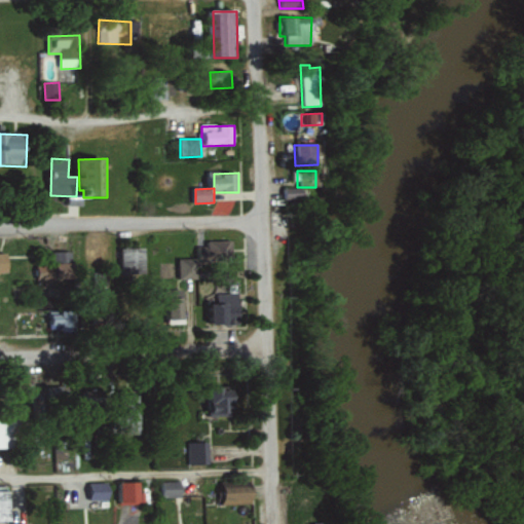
[(285,188),(285,200),(302,201),(302,189),(285,188)]
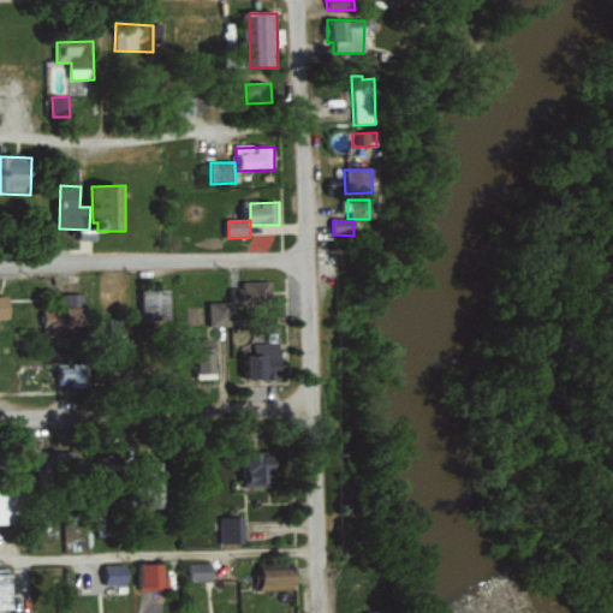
[(243,283),(243,290),(233,290),(234,309),(257,309),(257,301),(272,301),(272,283),(243,283)]
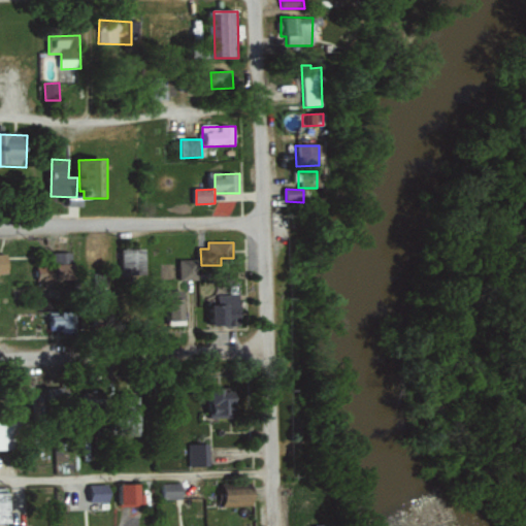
[(148,276),(148,250),(124,250),(124,277),(148,276)]
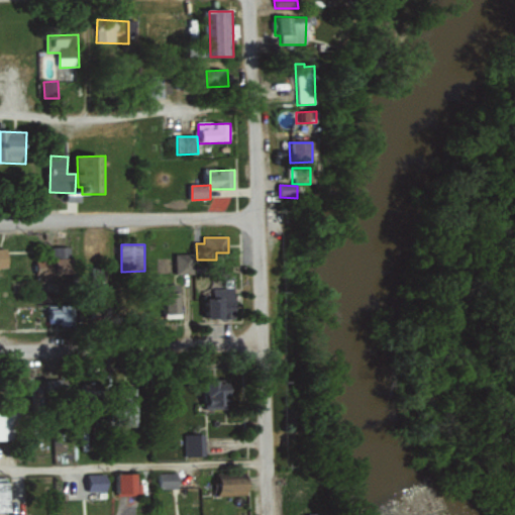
[(38,275),(77,276),(77,259),(72,259),(73,248),(56,247),(56,261),(38,261),(38,275)]
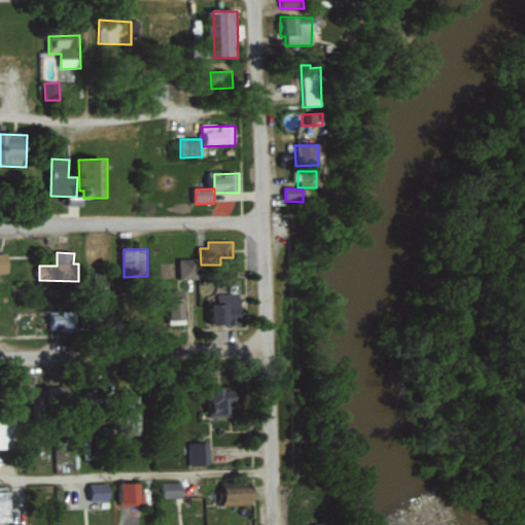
[(0,253),(0,274),(10,274),(10,253),(0,253)]
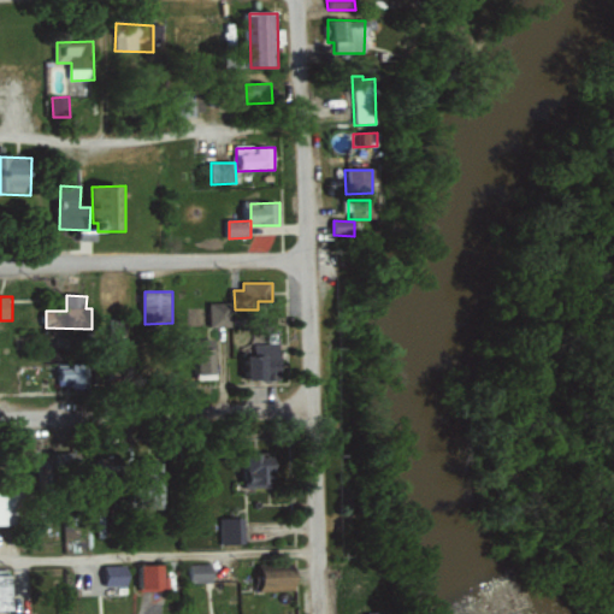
[(231,305),(211,305),(212,328),(232,328),(231,305)]
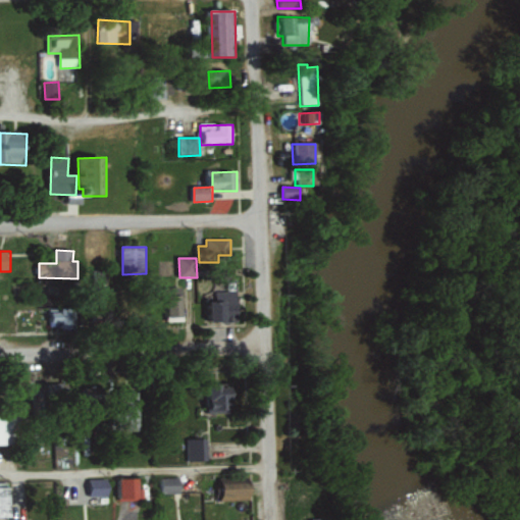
[(239,322),(239,294),(206,294),(206,322),(239,322)]
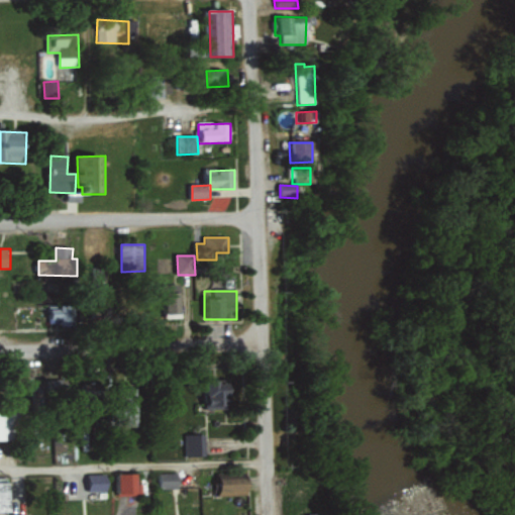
[(182,294),(166,294),(167,315),(183,314),(182,294)]
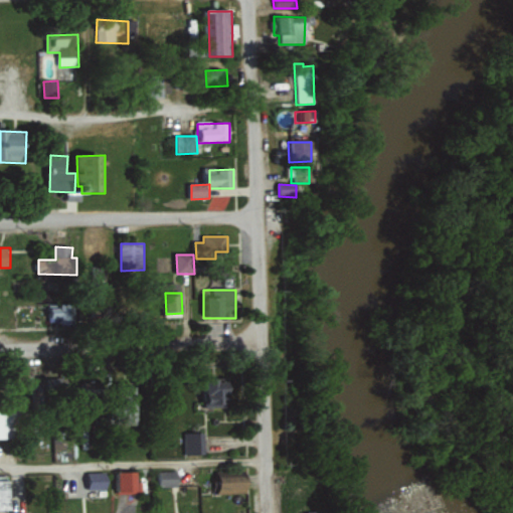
[(75,307),(50,306),(50,325),(75,325),(75,307)]
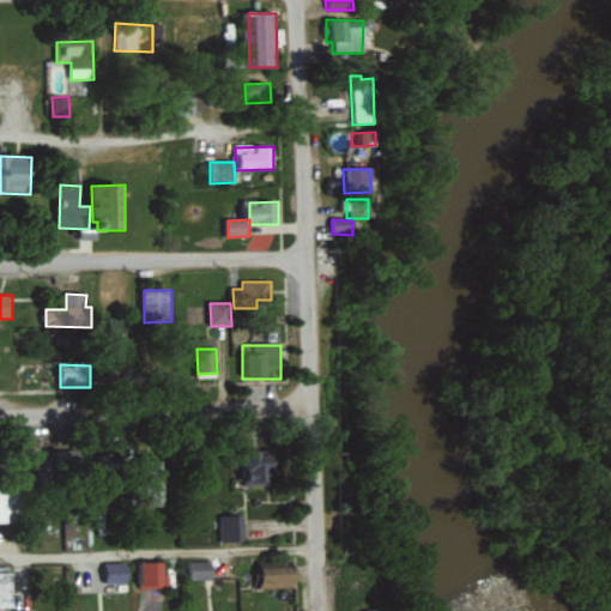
[(82,466),(79,451),(41,457),(42,471),(49,470),(49,471),(82,466)]
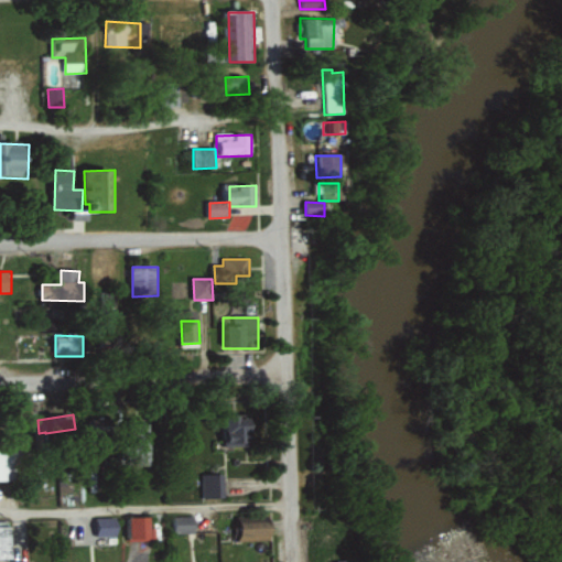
[(227,447),(251,449),(252,419),(228,419),(227,447)]
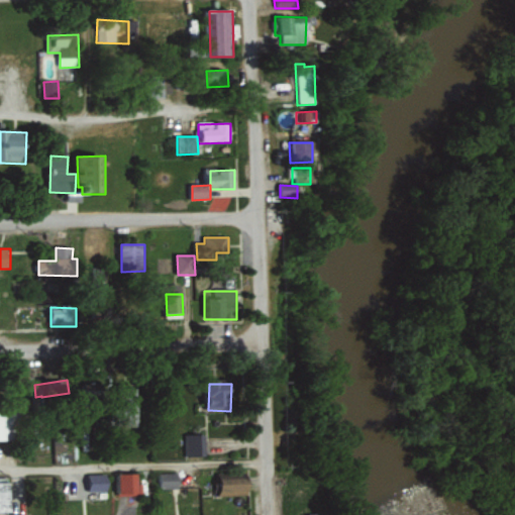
[(0,413),(0,441),(16,441),(15,413),(0,413)]
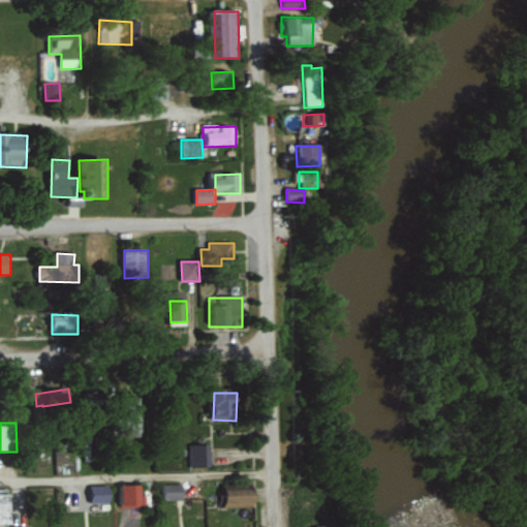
[(210,445),(190,446),(190,470),(211,469),(210,445)]
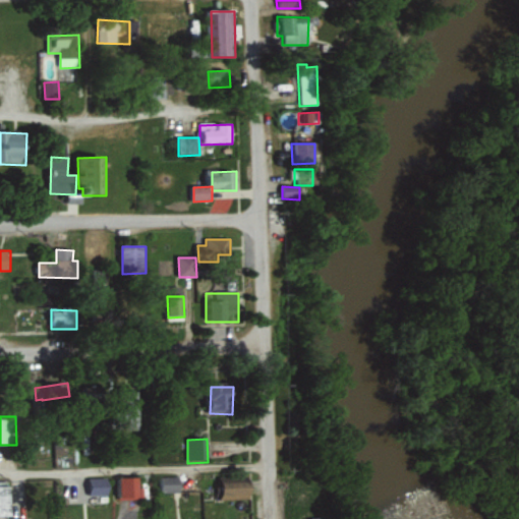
[(181,493),(180,477),(161,477),(162,494),(181,493)]
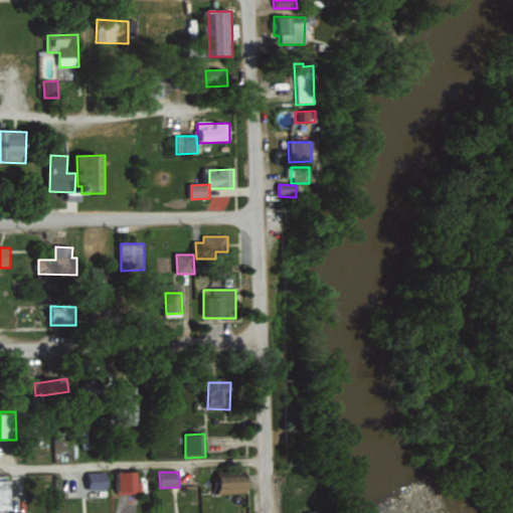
[(89,491),(109,491),(108,473),(89,474),(89,491)]
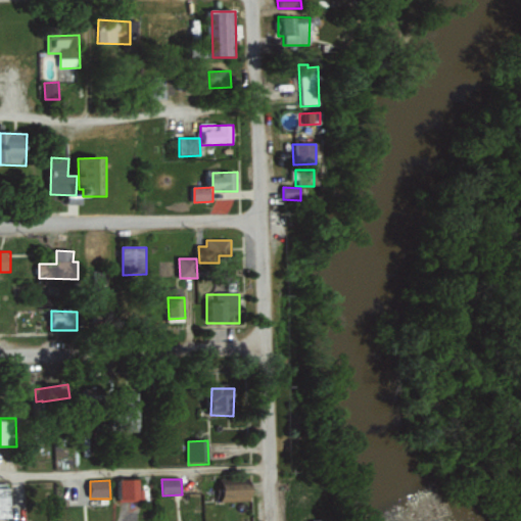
[(121,481),(122,503),(142,502),(141,480),(121,481)]
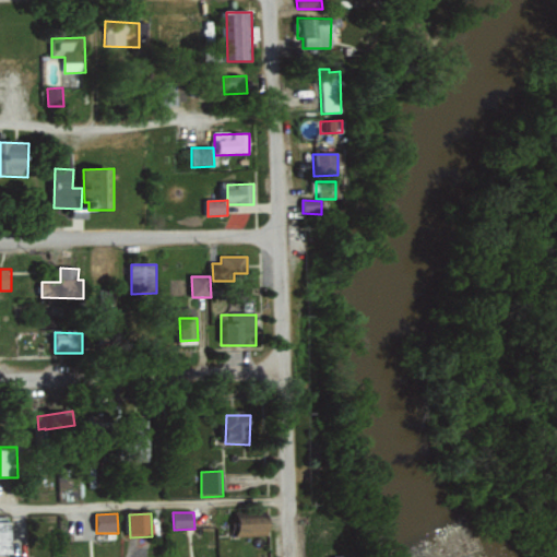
[(270,518),(239,519),(239,537),(271,536),(270,518)]
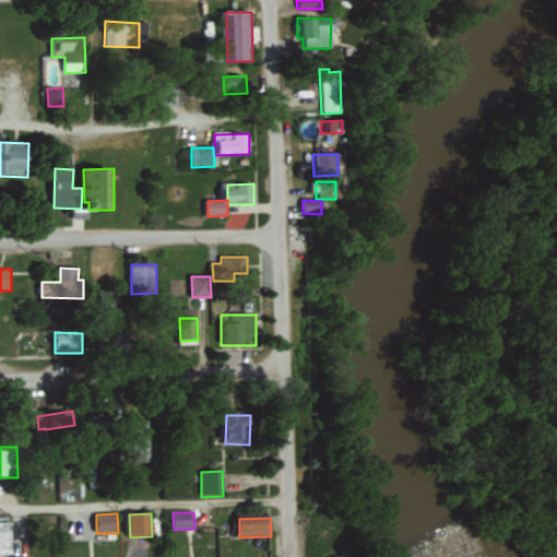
[(0,522),(0,554),(12,555),(12,523),(0,522)]
